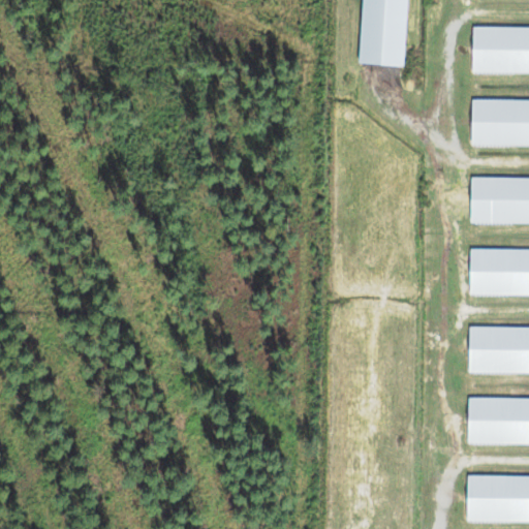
[(365,0),(361,63),(381,65),(401,66),(405,0),(365,0)]
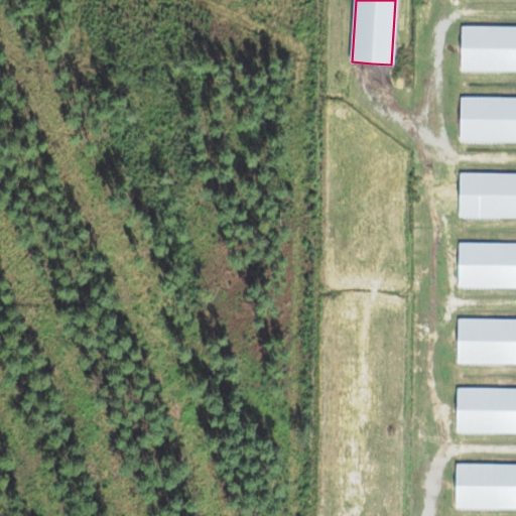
[(515,27),(462,27),(462,71),(515,71),(515,27)]
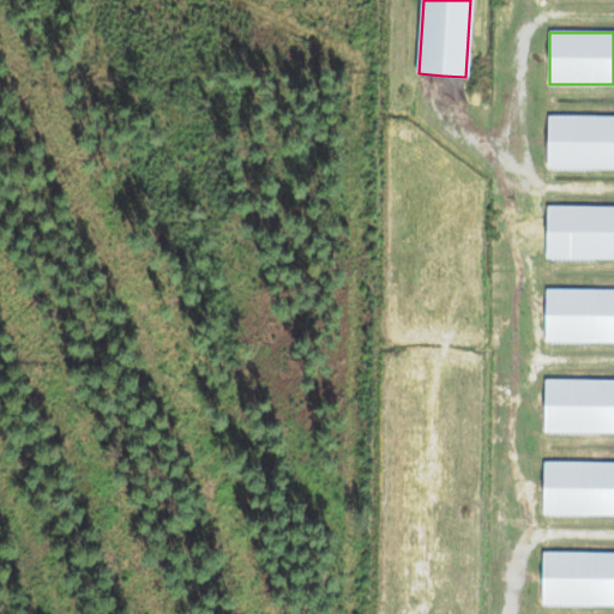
[(613,116),(549,116),(548,167),(613,167),(613,116)]
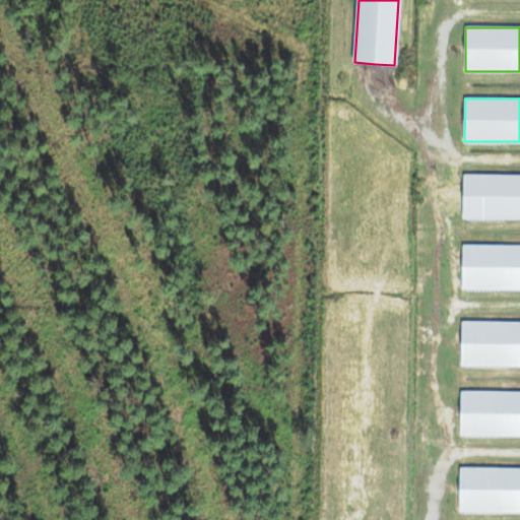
[(519,175),(463,175),(462,217),(519,217),(519,175)]
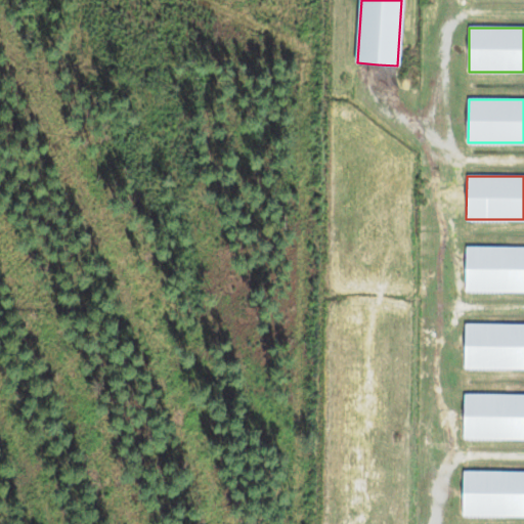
[(523,249),(467,249),(467,292),(523,292),(523,249)]
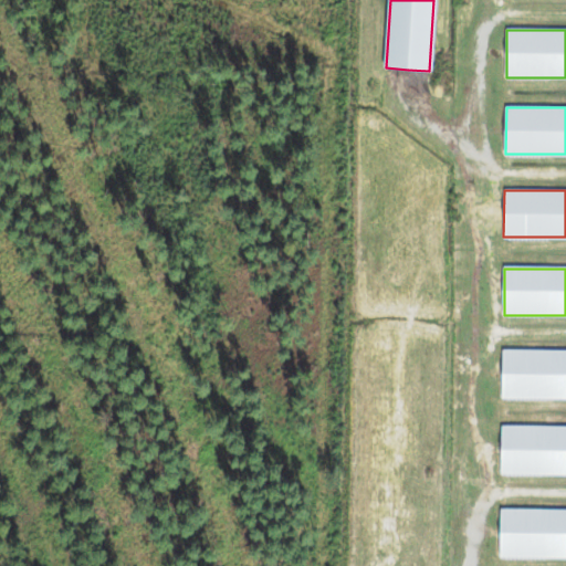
[(565,352),(502,352),(502,398),(565,398),(565,352)]
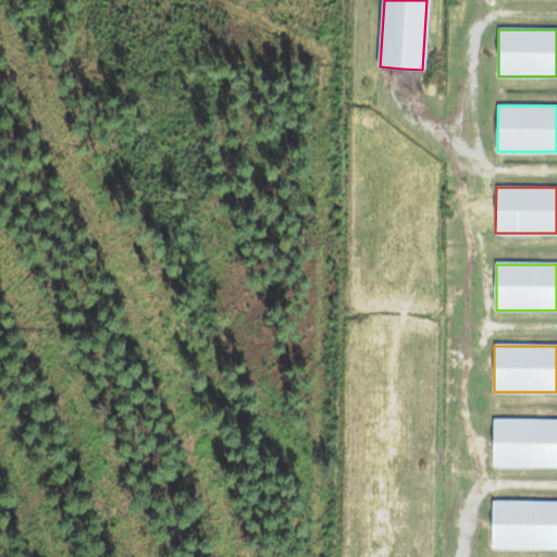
[(556,421),(494,421),(493,468),(556,468),(556,421)]
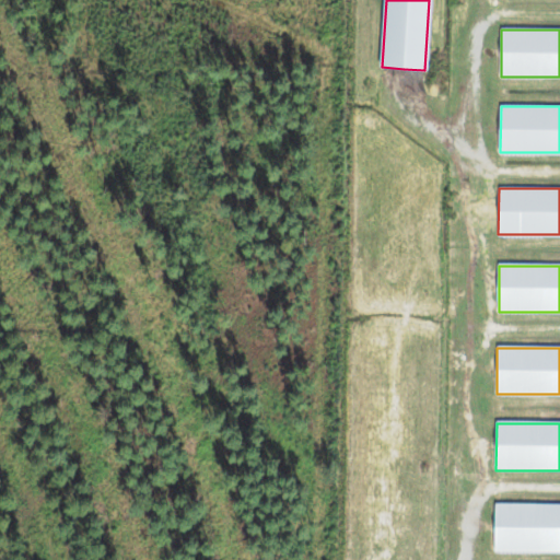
[(559,505),(497,505),(496,552),(559,552),(559,505)]
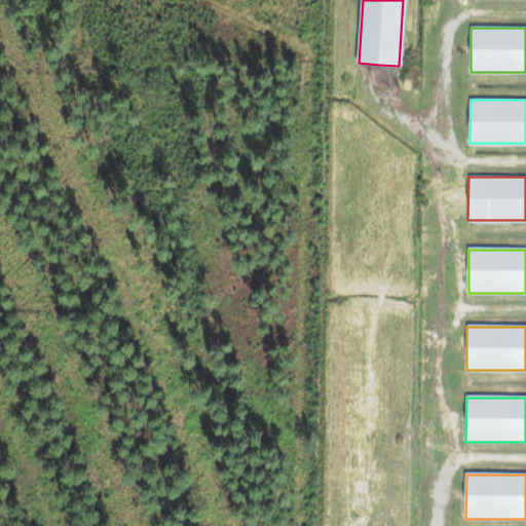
All buildings are outlined.
